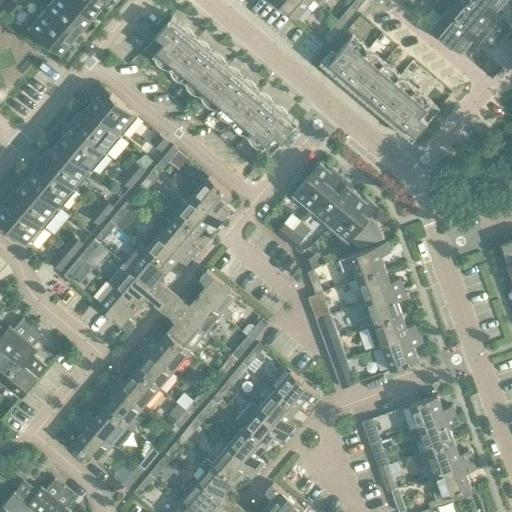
[(20,6),(13,0),(10,0),(4,8),(13,15),(20,6)]
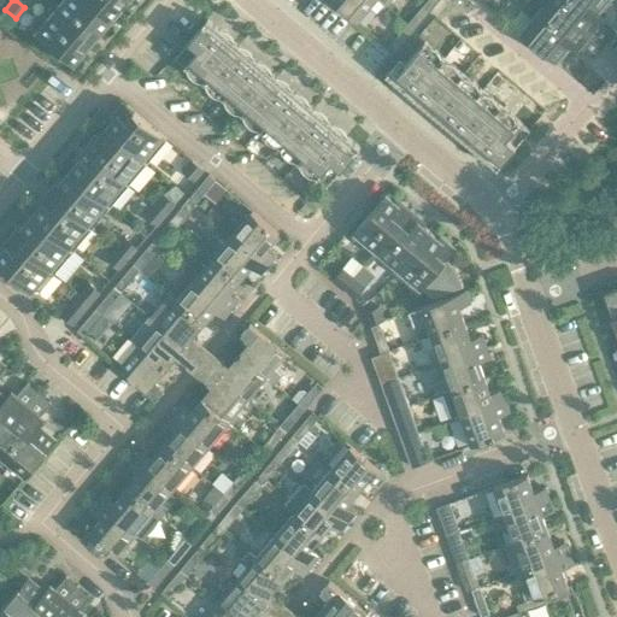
[(82,0),(56,0),(48,9),(84,39),(93,28),(97,31),(100,27),(106,21),(82,0)]
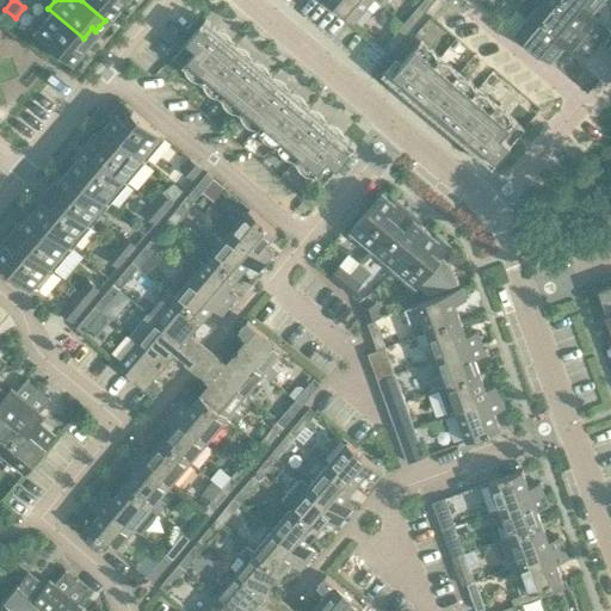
[(81,0),(105,20),(111,13),(117,6),(113,2),(115,0),(81,0)]
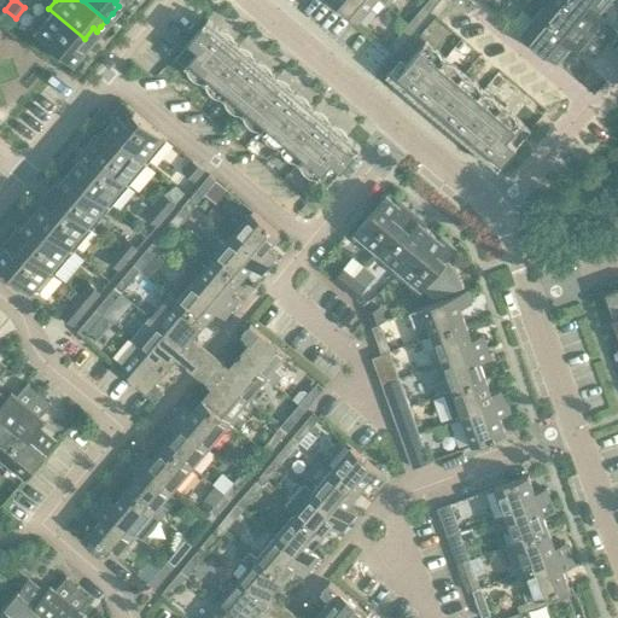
[(332,0),(357,22),(369,7),(377,13),(385,4),(379,0),(332,0)]
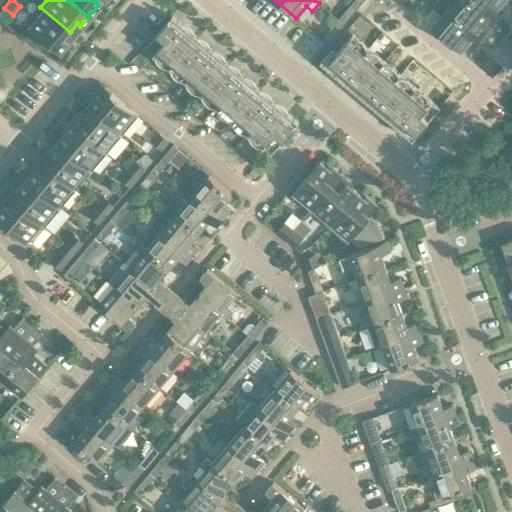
[(501,39),(455,0),(437,0),(433,6),(443,14),(431,28),(459,51),(471,37),(479,43),(482,40),(492,48),(501,39)]
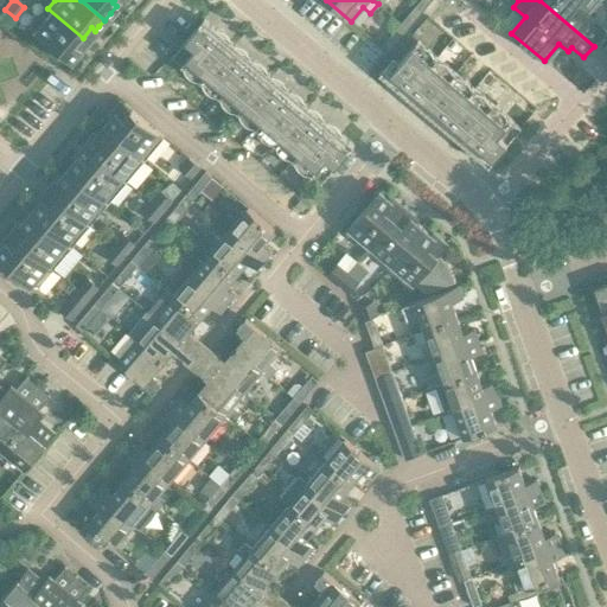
[(540,0),(594,46),(604,33),(590,23),(595,18),(586,11),(594,0),(540,0)]
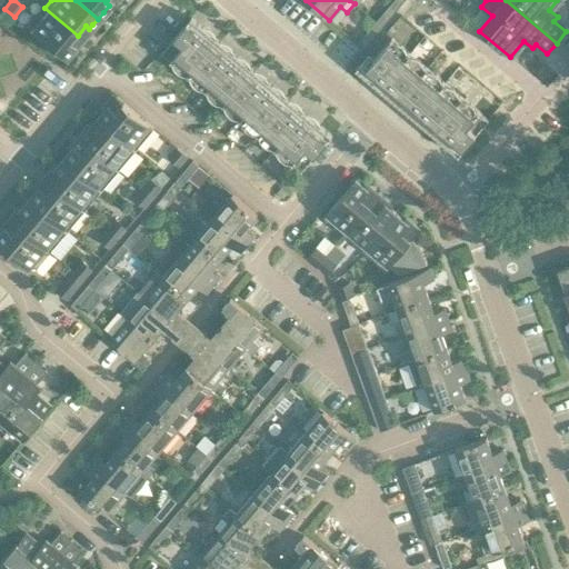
[(399,7),(393,2),(376,22),(380,27),(381,28),(399,7)]
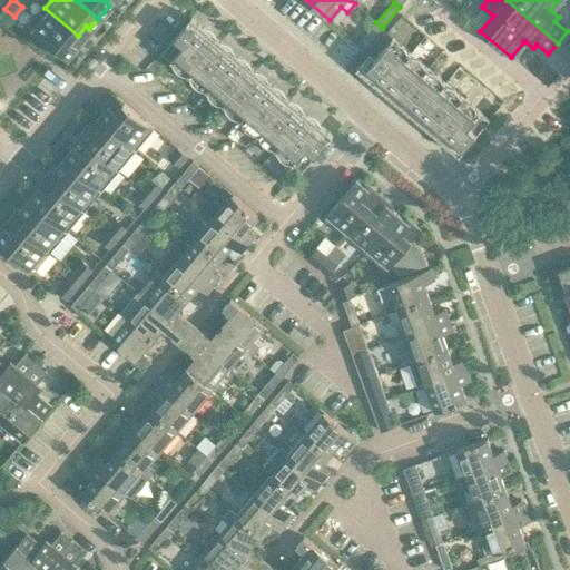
[(45,8),(27,28),(28,29),(64,59),(70,52),(75,46),(71,43),(77,36),(78,36),(45,8)]
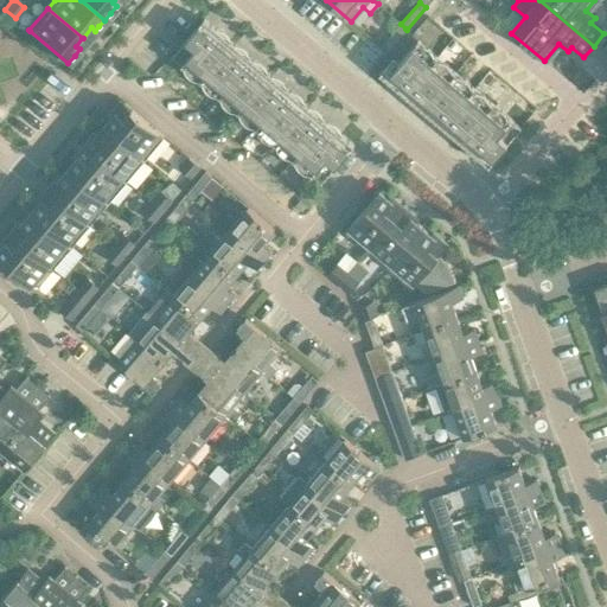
[(323,183),(355,145),(204,19),(172,57),(323,183)]
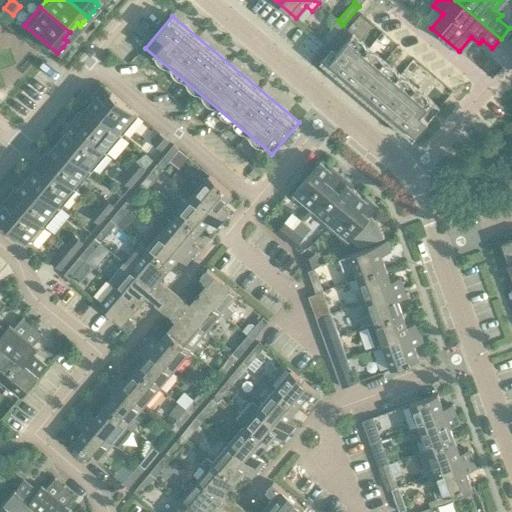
[(338,20),(322,39),(328,44),(343,25),(342,24),(338,20)]
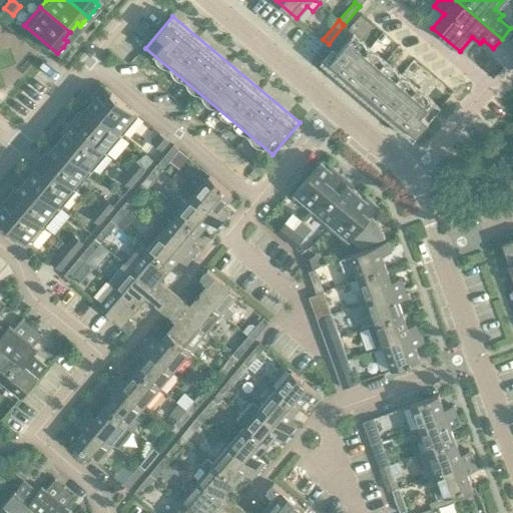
[(321,62),(360,95),(414,140),(441,108),(354,34),(334,58),(329,53),(321,62)]
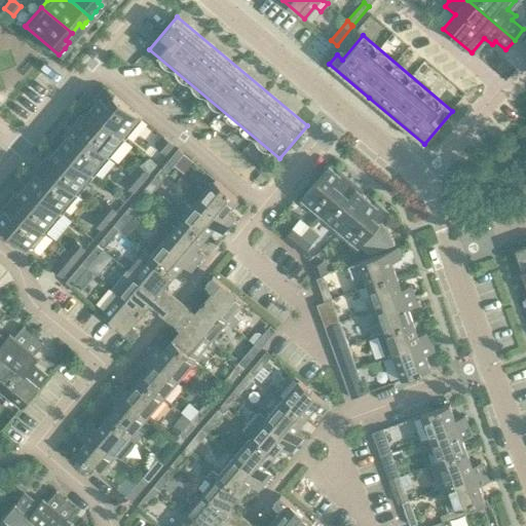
[(97,102),(91,108),(127,138),(143,119),(105,86),(94,100),(97,102)]
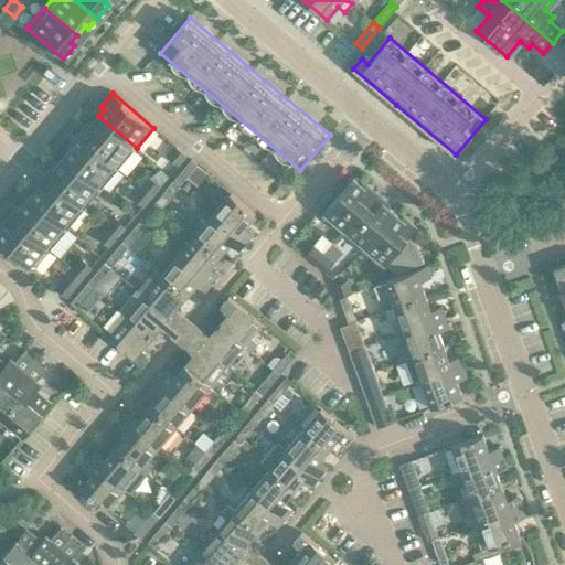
[(88,121),(77,135),(119,168),(137,148),(98,116),(92,124),(88,121)]
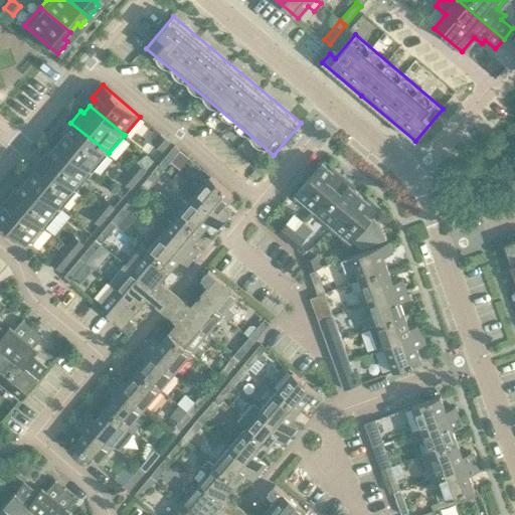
[(109,153),(70,123),(60,134),(63,137),(58,143),(94,172),(109,153)]
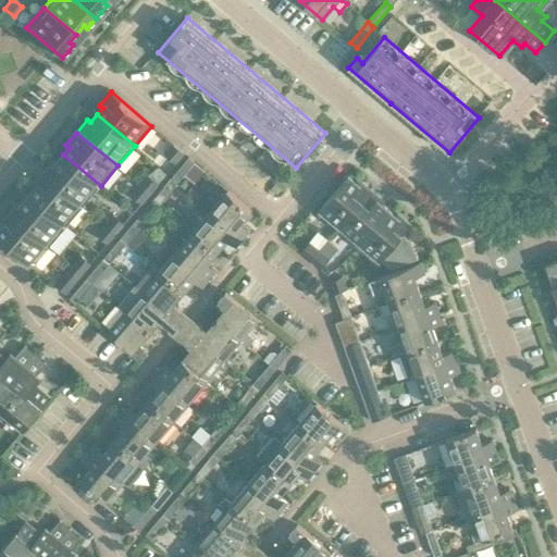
[(165,157),(175,164),(183,153),(174,146),(165,157)]
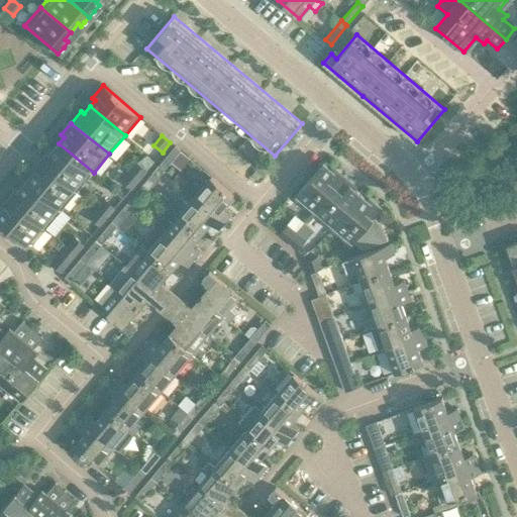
[(94,173),(59,143),(53,150),(49,148),(40,160),(78,191),(94,173)]
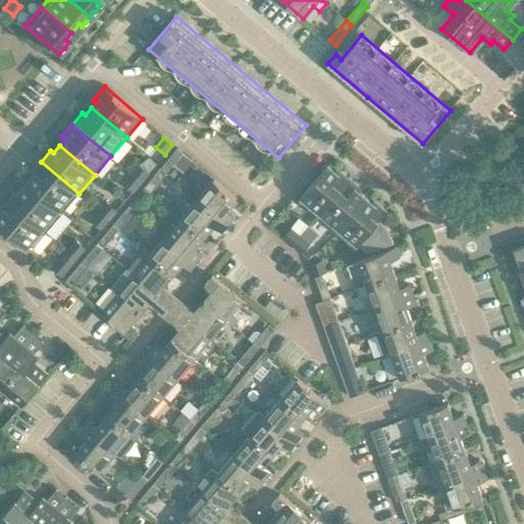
[(167,171),(182,153),(177,148),(162,167),(167,171)]
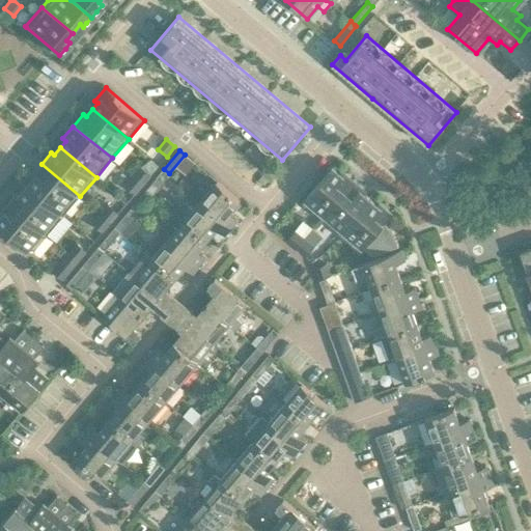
[(80,196),(42,164),(31,176),(33,179),(29,185),(64,215),(80,196)]
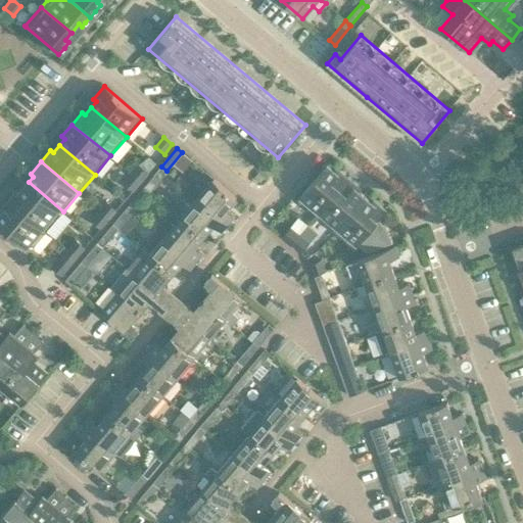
[(142,182),(149,174),(138,164),(131,173),(142,182)]
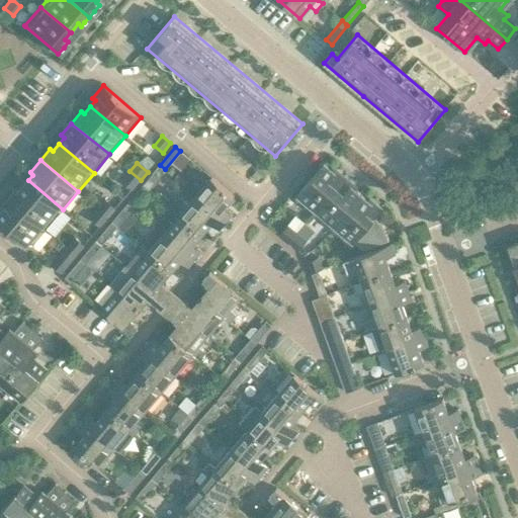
[(324,163),(294,198),(313,214),(343,179),(324,163)]
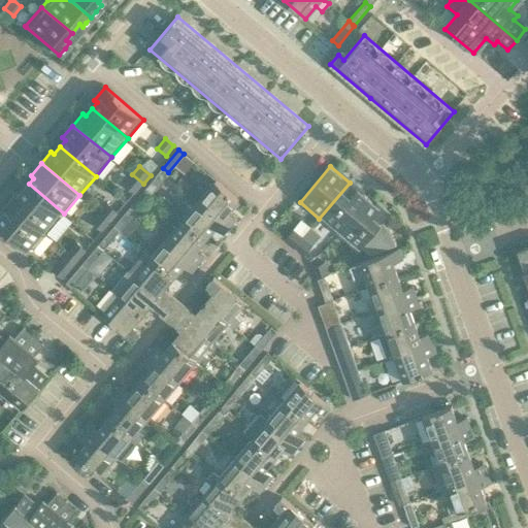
[(153,192),(168,172),(163,168),(147,187),(153,192)]
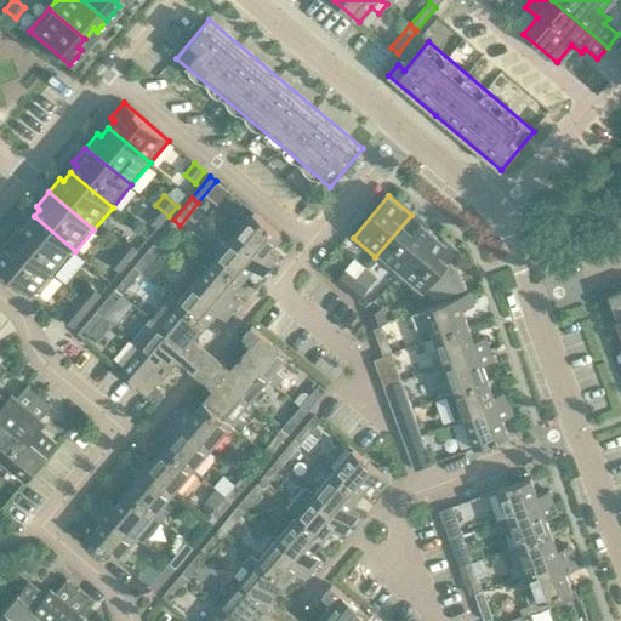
[(146,217),(159,228),(169,216),(155,205),(146,217)]
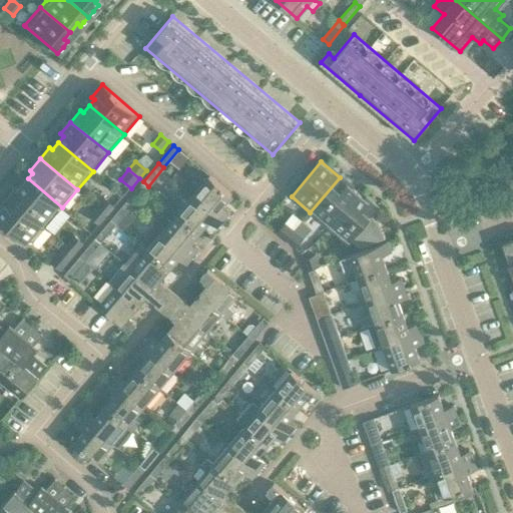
[(223,204),(231,194),(209,175),(194,193),(224,218),(231,211),(223,204)]
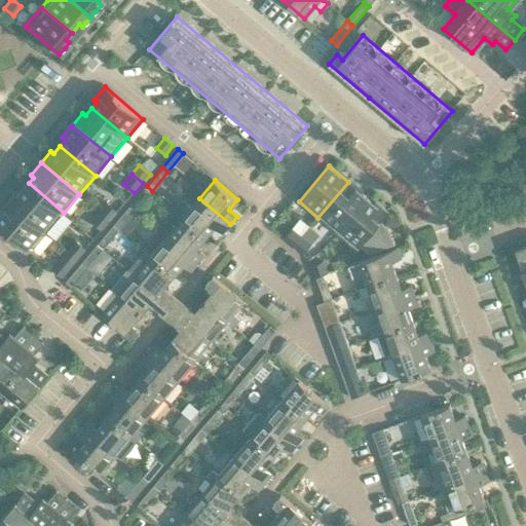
[(317,218),(337,234),(367,198),(348,182),(317,218)]
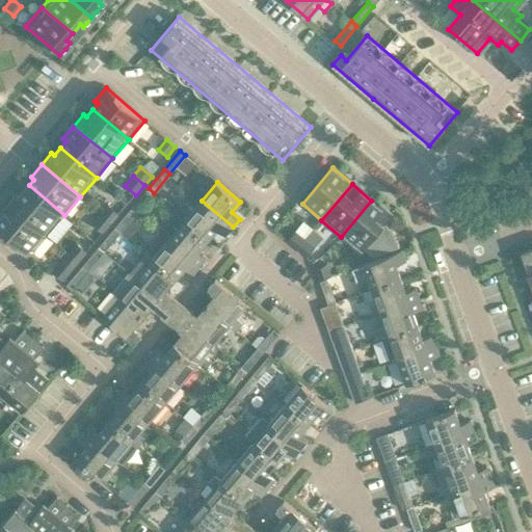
[(64,215),(29,185),(23,192),(20,190),(9,203),(49,234),(64,215)]
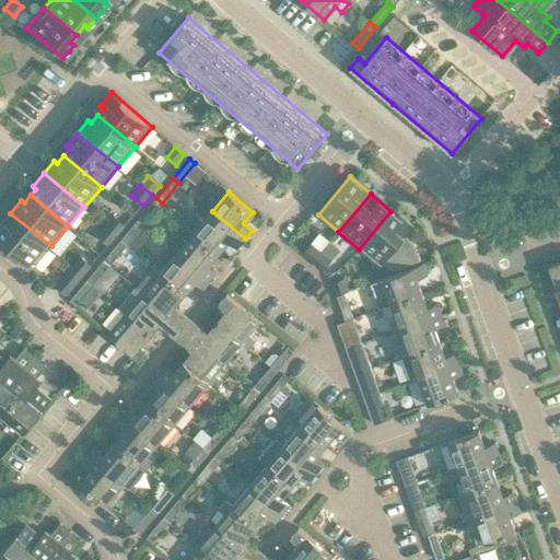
[(144,223),(162,203),(156,198),(139,219),(144,223)]
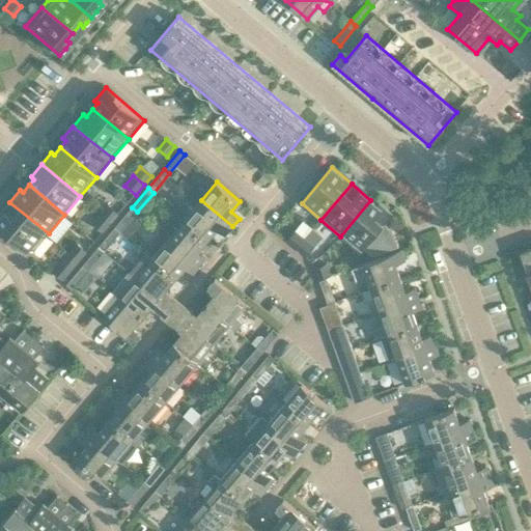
[(225,235),(232,226),(201,200),(186,220),(208,239),(217,229),(225,235)]
